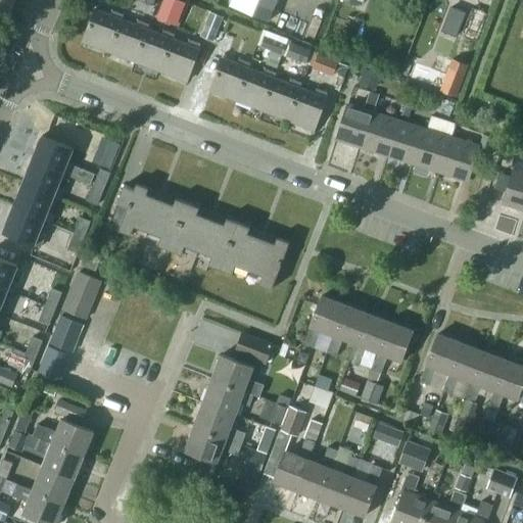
[(12,0),(0,0),(0,7),(8,10),(12,0)]
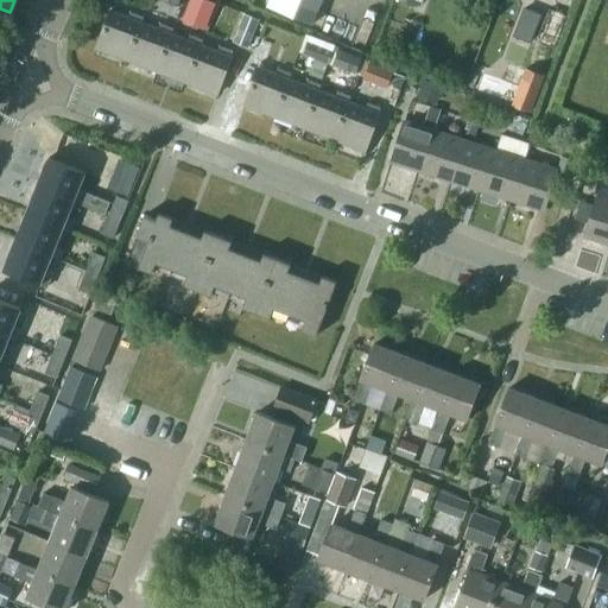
[(209,0),(190,0),(188,6),(210,16),(216,2),(209,0)]
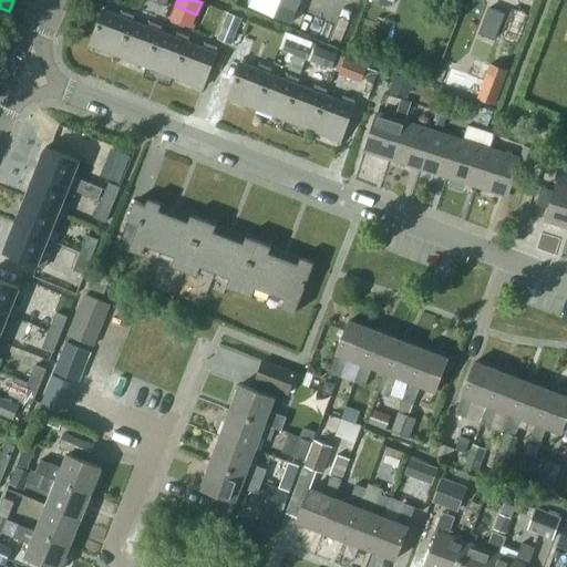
[(250,0),(249,6),(292,23),(300,0),(250,0)]
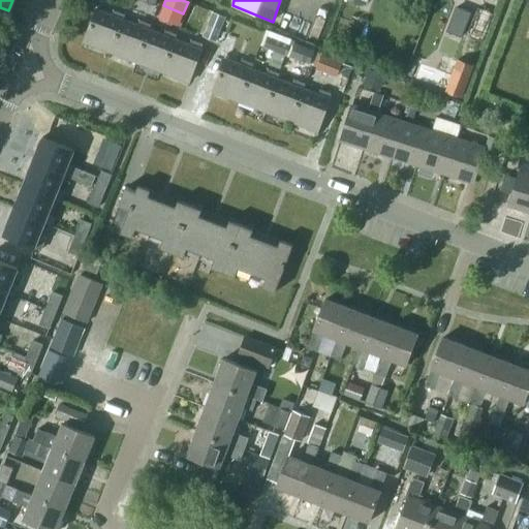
[(452,21),(457,0),(439,0),(435,16),(452,21)]
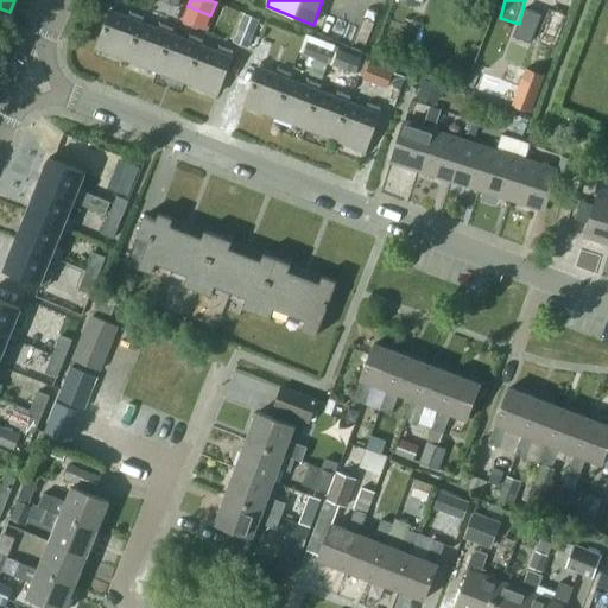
[(531,42),(542,14),(525,8),(514,35),(531,42)]
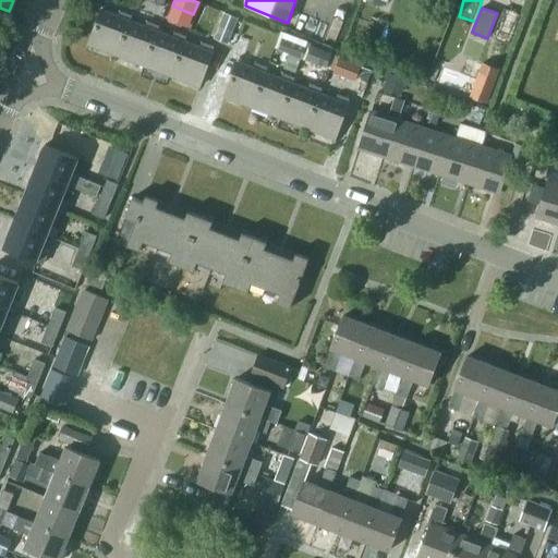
[(502,8),(490,37),(493,37),(507,44),(509,44),(520,14),(502,8)]
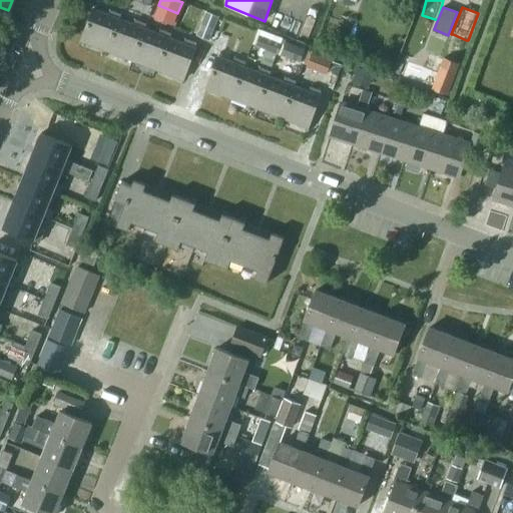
[(105,49),(118,17),(120,13),(109,9),(107,13),(94,8),(82,39),(105,49)]
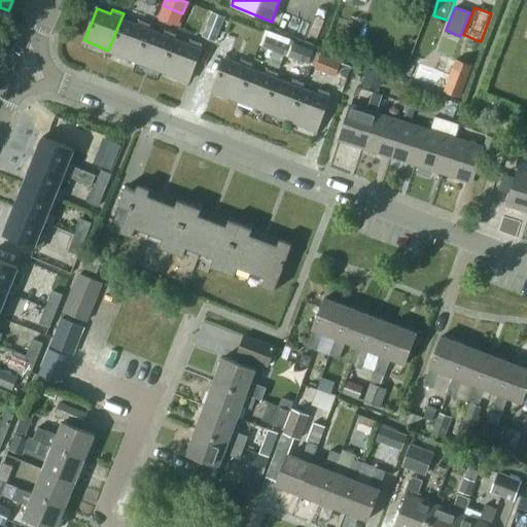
[(216,41),(225,16),(212,11),(202,36),(216,41)]
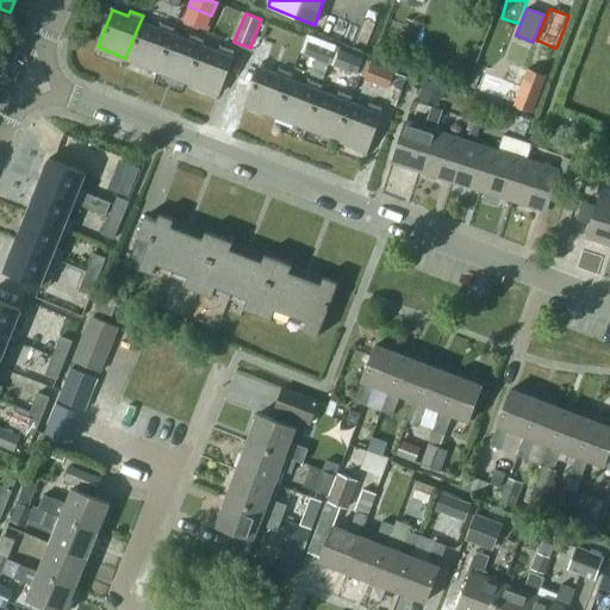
[(125,58),(156,70),(172,31),(173,27),(160,22),(159,26),(141,20),(125,58)]
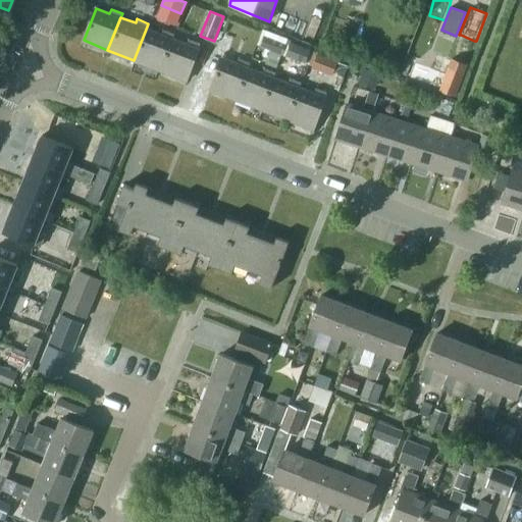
[(159,69),(172,37),(173,33),(162,29),(161,33),(147,27),(134,60),(159,69)]
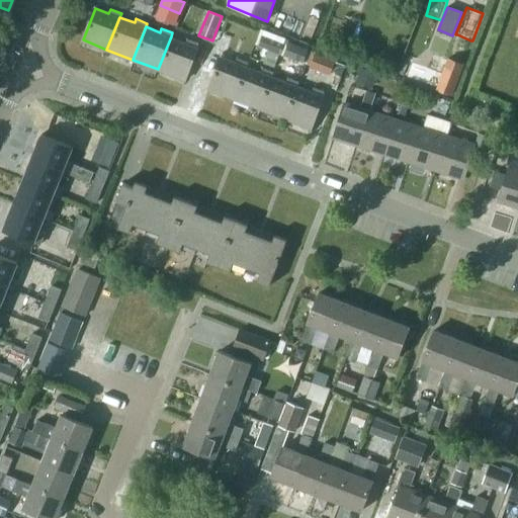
[(262,34),(258,46),(268,50),(279,54),(283,42),(263,35),(262,34)]
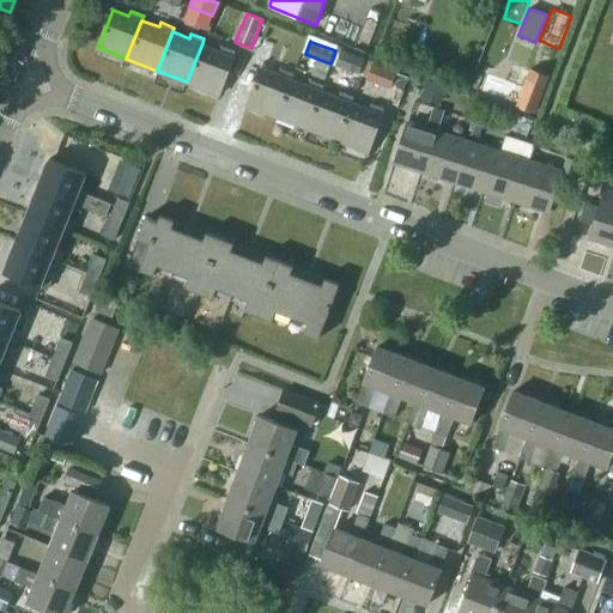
[(219,50),(202,43),(187,82),(218,93),(235,50),(220,44),(219,50)]
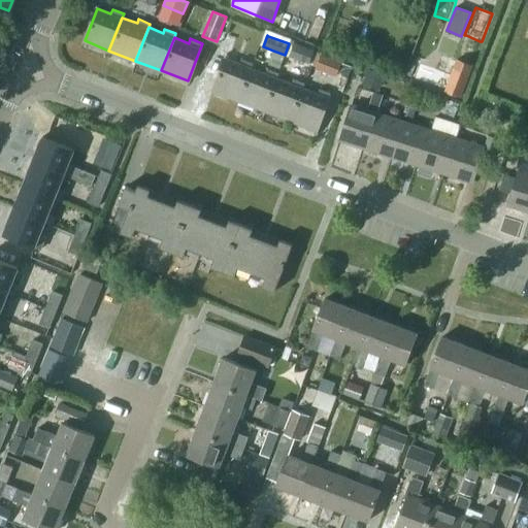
[(308,63),(314,50),(295,42),(290,56),(308,63)]
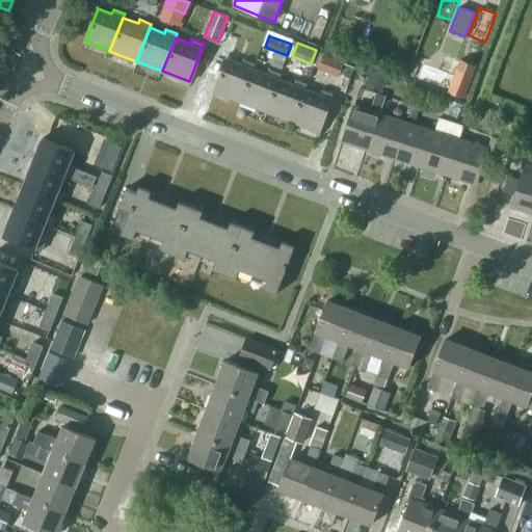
[(345,61),(323,54),(318,69),(339,77),(340,75),(344,62),(345,61)]
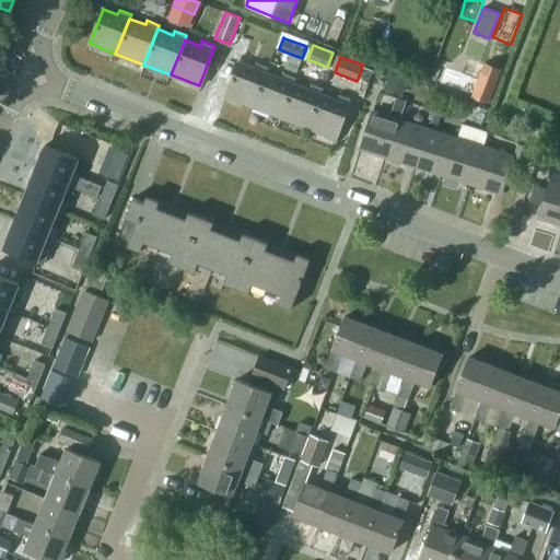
[(254,67),(237,61),(224,95),(253,106),(266,71),(268,67),(256,61),(254,67)]
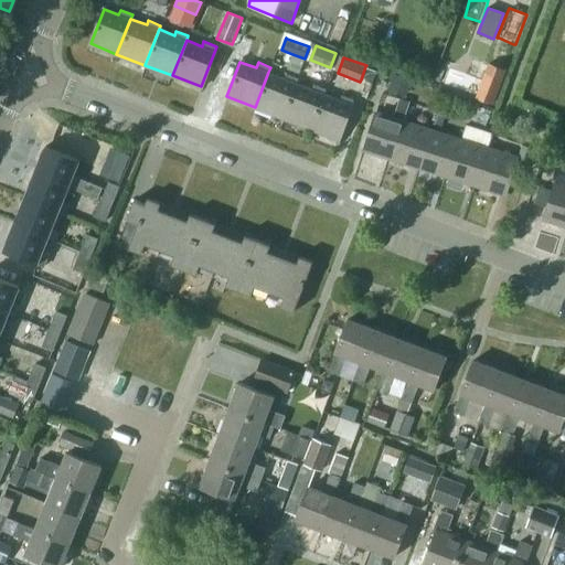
[(492,103),(505,70),(489,64),(477,96),(492,103)]
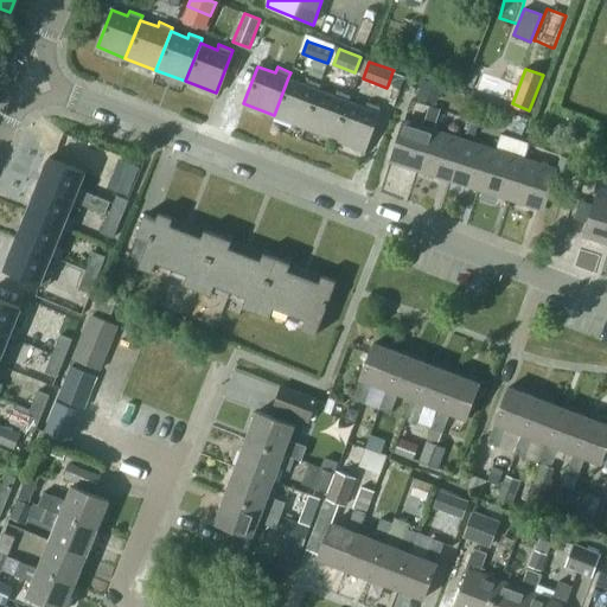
[(406,76),(393,71),(388,85),(400,90),(406,76)]
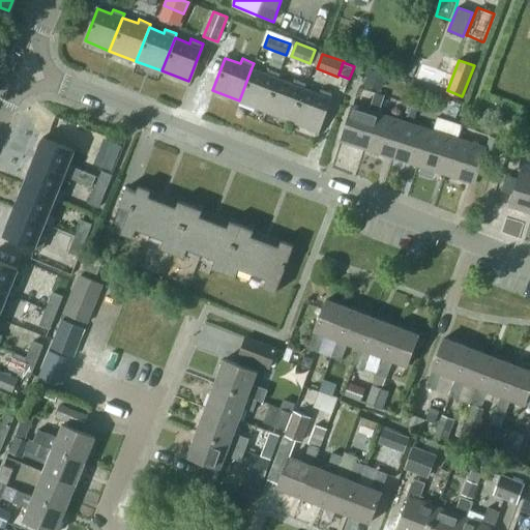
[(239,100),(266,111),(278,77),(280,72),(268,68),(266,72),(252,67),(239,100)]
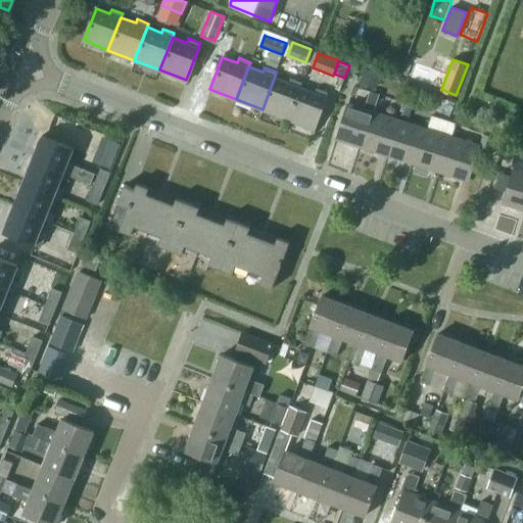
[(381,75),(365,69),(361,81),(377,86),(381,75)]
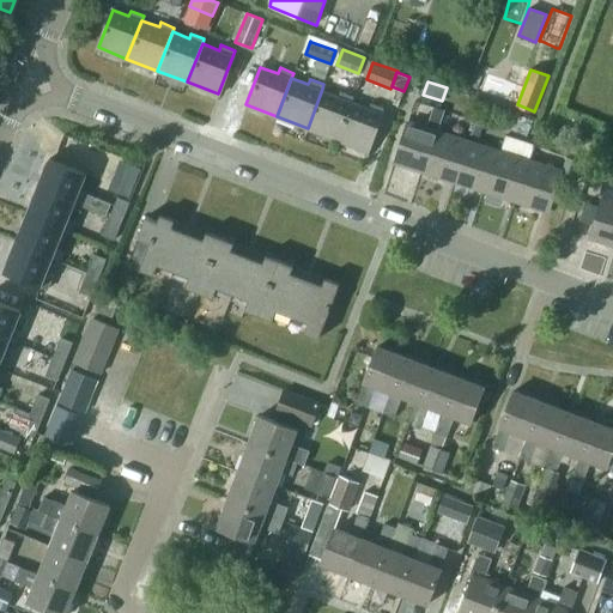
[(338,95),(322,89),(308,128),(337,139),(351,101),(353,96),(340,90),(338,95)]
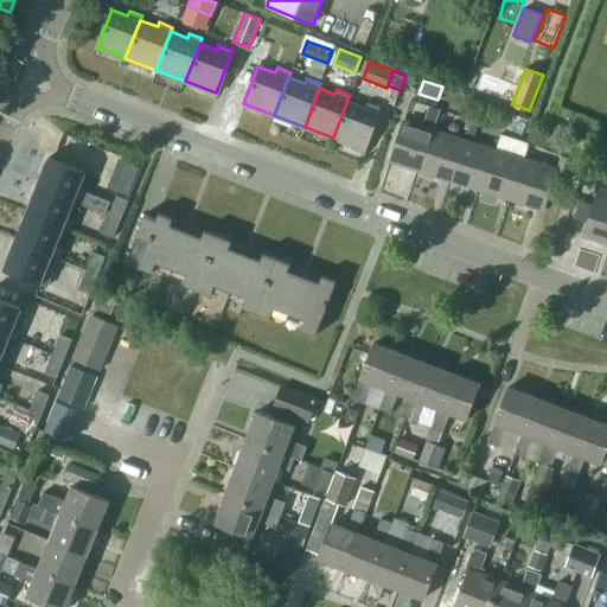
[(365,106),(347,100),(333,138),(363,148),(379,106),(366,101),(365,106)]
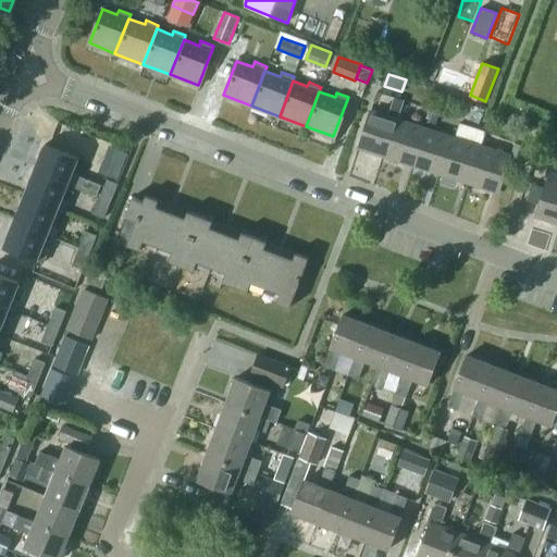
[(466,107),(462,116),(479,123),(483,113),(466,107)]
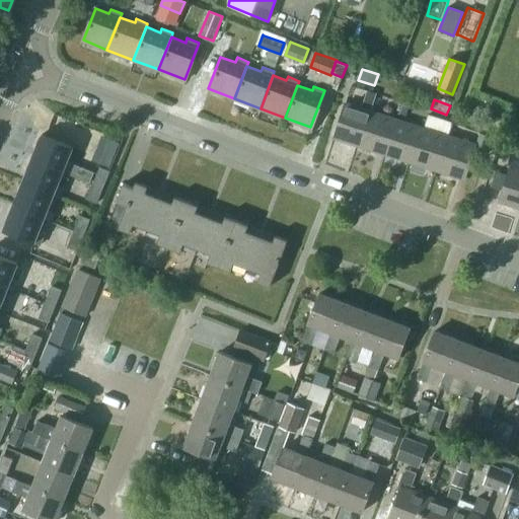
[(334,137),(360,145),(371,110),(345,102),(336,131),(334,137)]
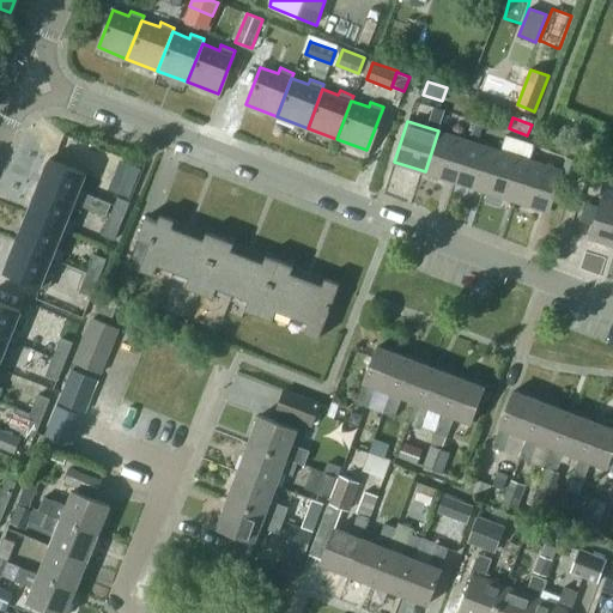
[(455,181),(468,140),(438,131),(425,171),(455,181)]
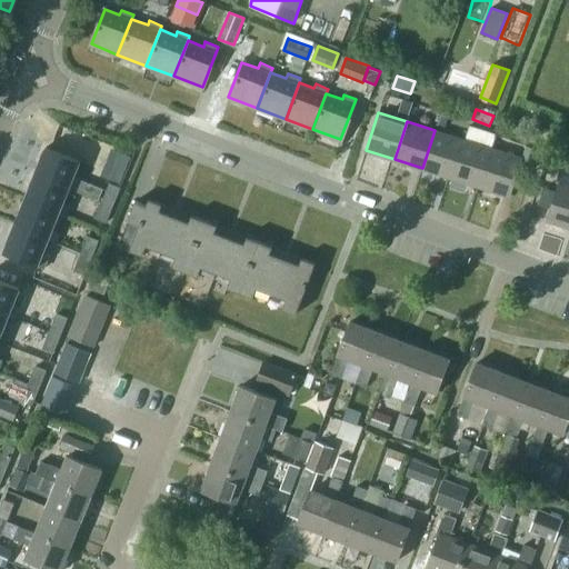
[(422,168),(450,177),(462,138),(435,130),(422,168)]
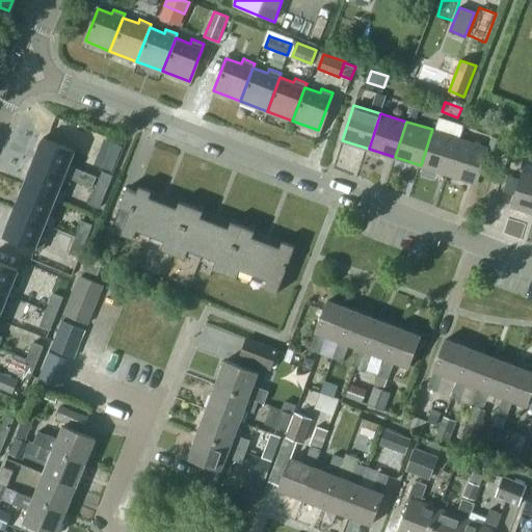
[(458,137),(447,134),(432,129),(421,165),(447,174),(458,137)]
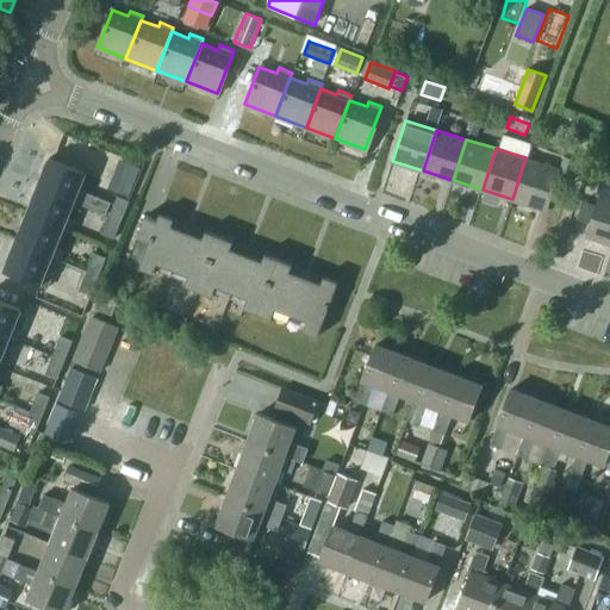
[(564,155),(560,169),(573,173),(578,160),(564,155)]
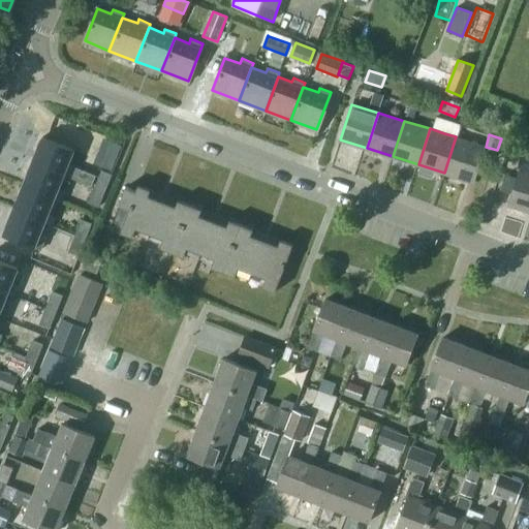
[(33,160),(33,161),(65,174),(64,175),(92,186),(96,176),(68,164),(74,149),(42,136),(33,160)]
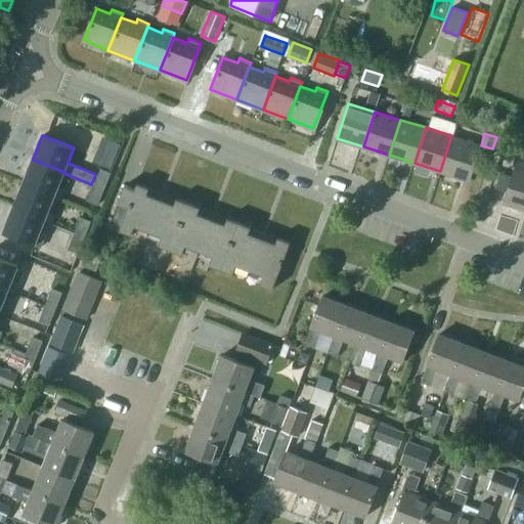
[(481,145),(451,135),(440,171),(469,180),(481,145)]
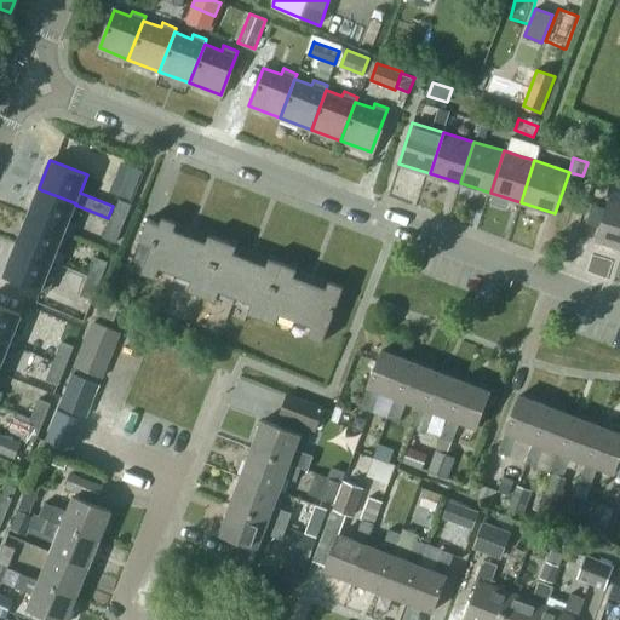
[(121,161),(110,191),(131,200),(143,170),(121,161)]
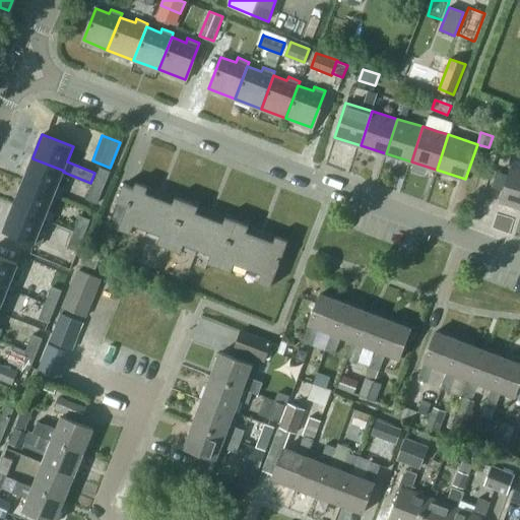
[(519,155),(512,153),(508,166),(512,167),(519,170),(519,167),(519,155)]
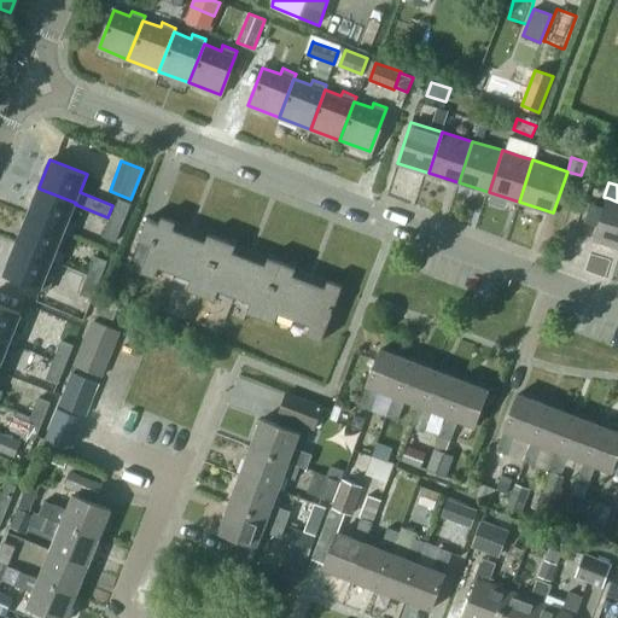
[(64,231),(64,233),(73,237),(74,234),(77,226),(68,222),(75,204),(76,203),(39,188),(27,216),(64,231)]
